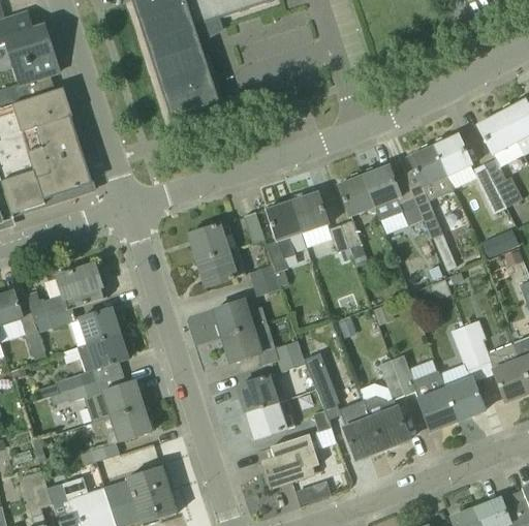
[(131,0),(169,117),(219,101),(199,40),(221,29),(217,18),(270,0),(131,0)]
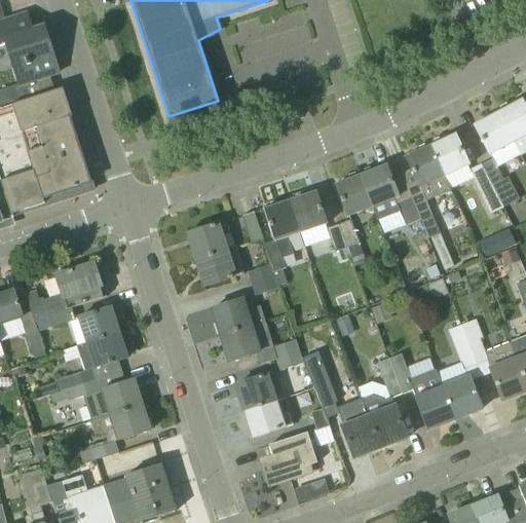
[(5,17),(0,1),(0,43),(5,42),(17,83),(0,87),(0,107),(53,89),(49,73),(58,70),(43,25),(32,28),(26,11),(5,17)]
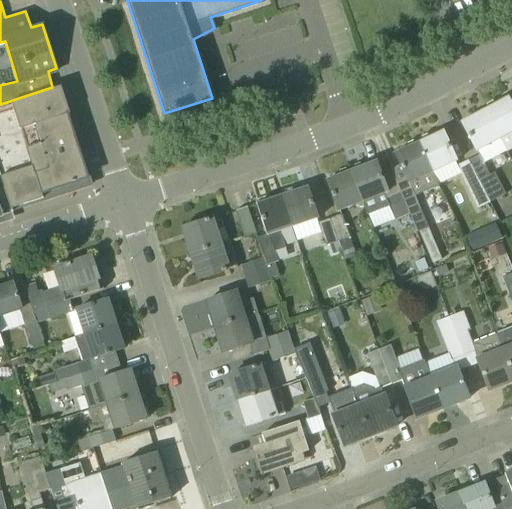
[(58,85),(52,87),(0,104),(0,173),(11,208),(90,182),(58,85)]
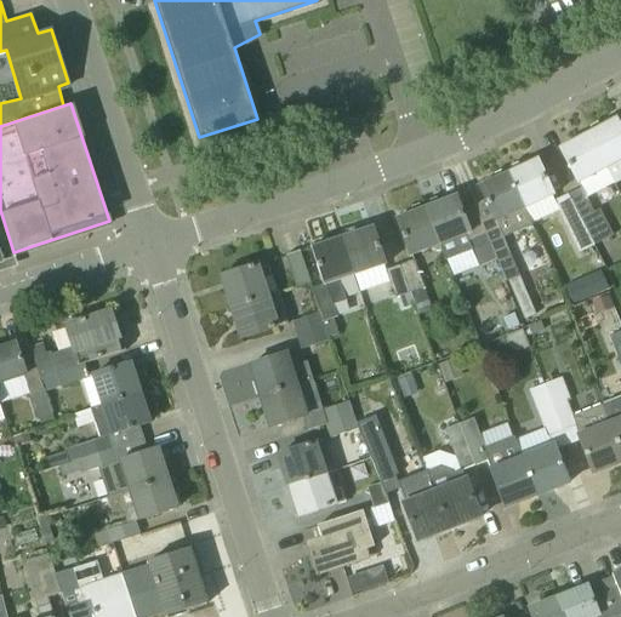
[(620,126),(615,115),(586,131),(605,167),(614,182),(620,178),(620,126)]
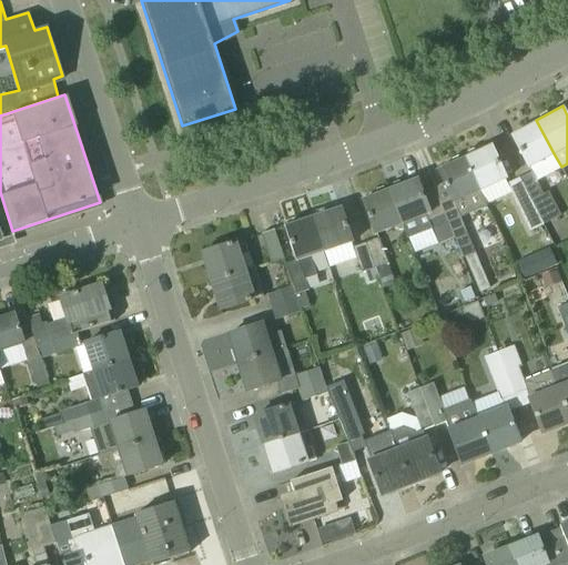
[(511,133),(529,167),(554,153),(536,120),(511,133)]
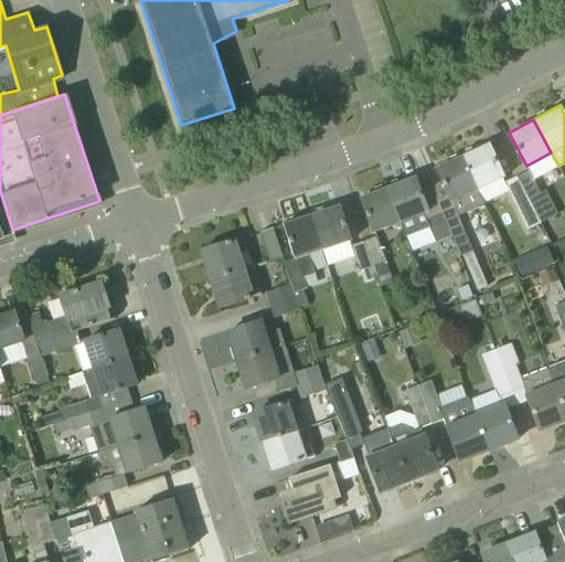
[(488,142),(461,155),(477,189),(504,177),(488,142)]
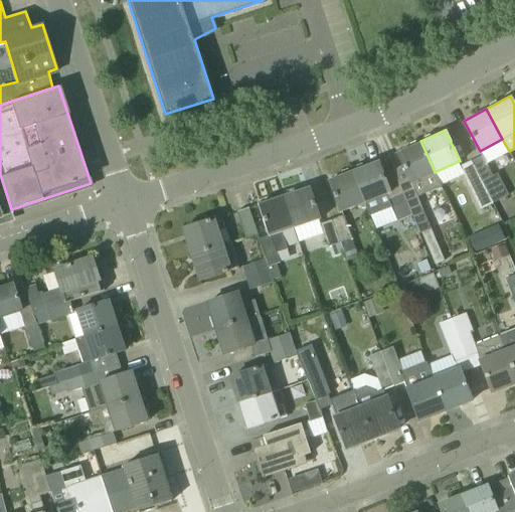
[(440,185),(435,172),(420,141),(397,152),(412,187),(401,192),(411,212),(419,230),(420,230),(431,226),(416,195),(440,185)]
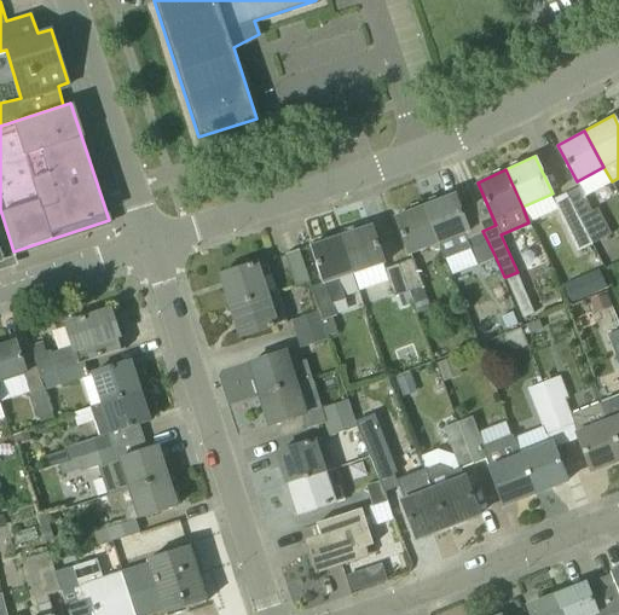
[(579,184),(565,191),(593,242),(611,232),(597,206),(591,209),(579,184)]
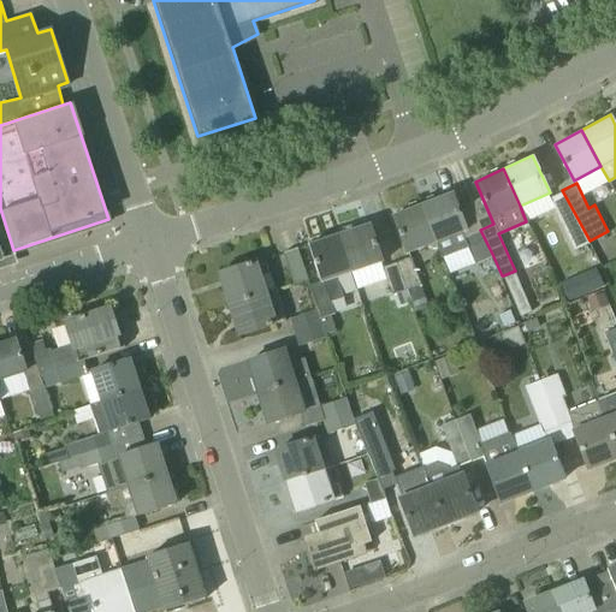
[(590,241),(562,190),(550,197),(574,248),(590,241)]
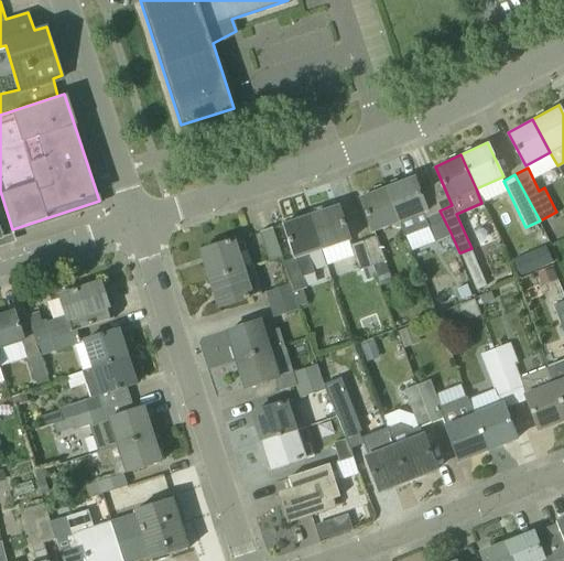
[(429,215),(413,175),(387,186),(399,220),(404,235),(429,225),(435,239),(451,233),(440,211),(429,215)]
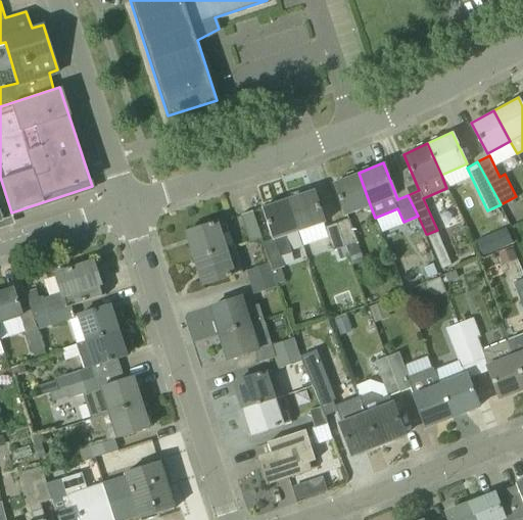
[(333,182),(345,215),(370,204),(359,173),(333,182)]
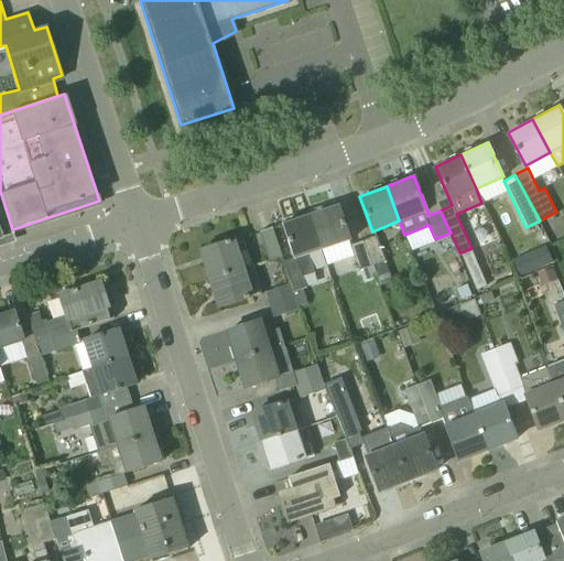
[(349,239),(338,204),(311,213),(323,248),(349,239)]
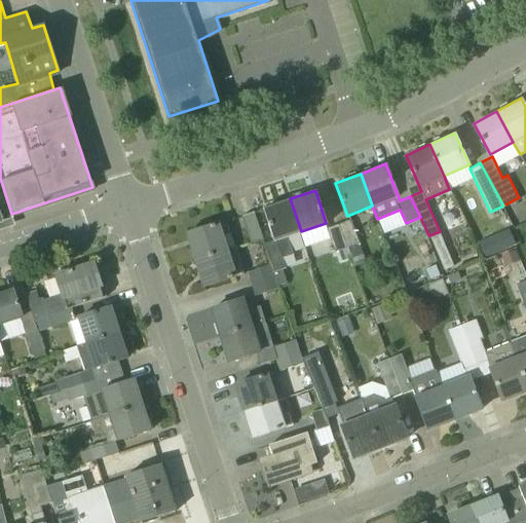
[(264,208),(275,240),(276,239),(277,243),(265,247),(271,262),(273,270),(283,267),(286,267),(283,256),(293,253),(288,236),(301,231),(290,198),(264,208)]
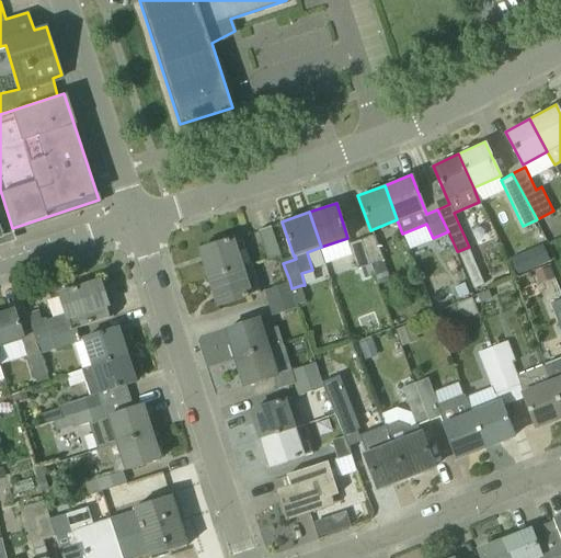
[(266,257),(281,252),(271,224),(258,228),(266,257)]
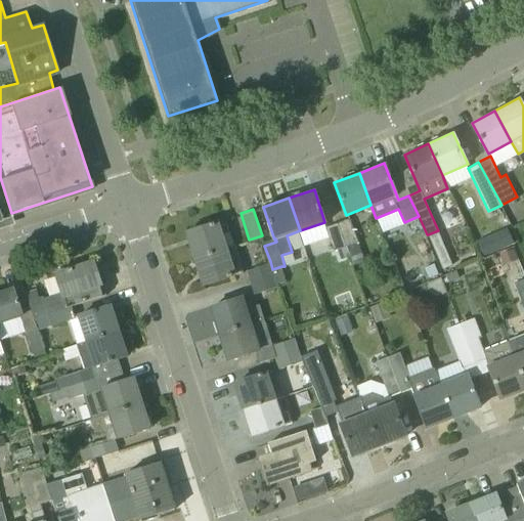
[(346,245),(358,241),(349,217),(337,221),(346,245)]
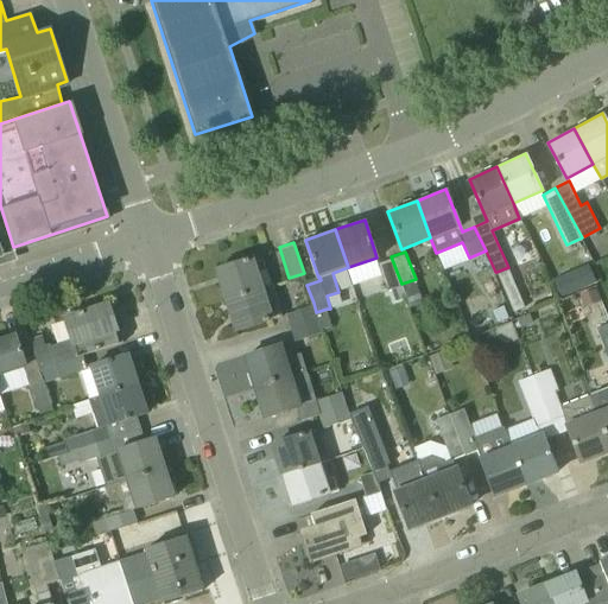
[(226,298),(264,286),(272,284),(267,267),(263,253),(216,267),(226,298)]
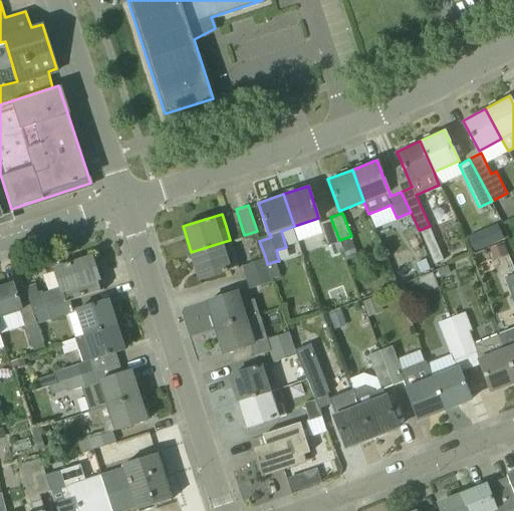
[(330,243),(339,240),(330,217),(319,221),(327,245),(330,243)]
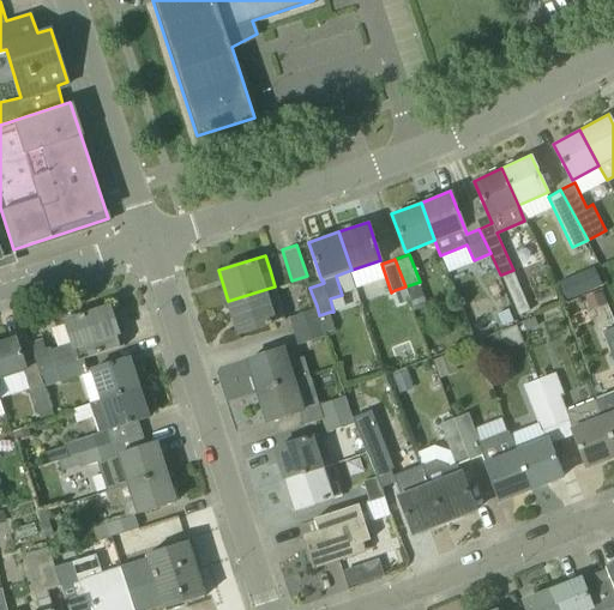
[(530,308),(513,270),(501,275),(518,314),(530,308)]
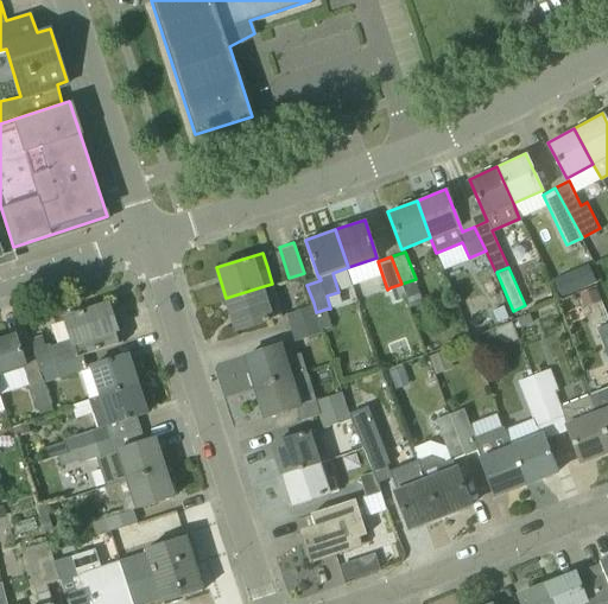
[(416,279),(401,284),(405,294),(410,305),(423,300),(416,279)]
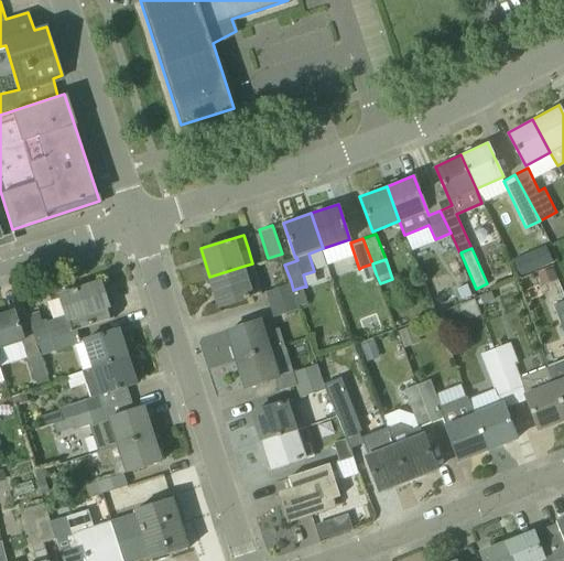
[(258,281),(252,263),(245,266),(209,277),(219,305),(261,292),(258,281)]
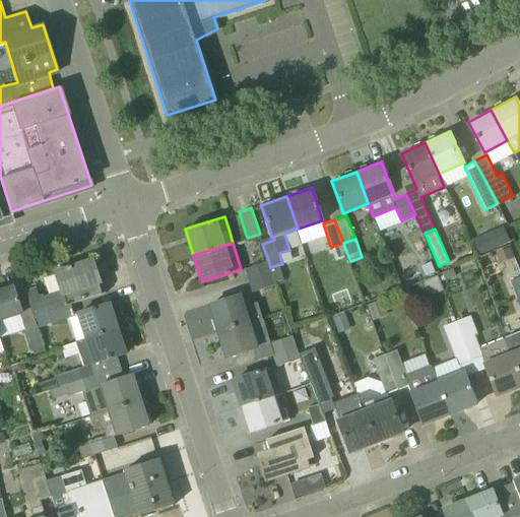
[(346,252),(343,243),(334,246),(338,255),(346,252)]
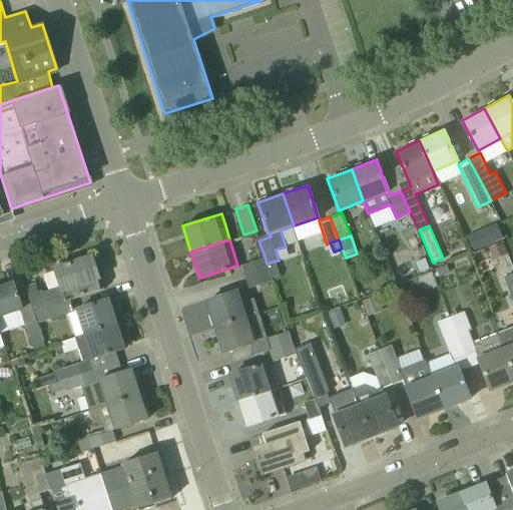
[(502,241),(489,247),(493,257),(506,250),(502,241)]
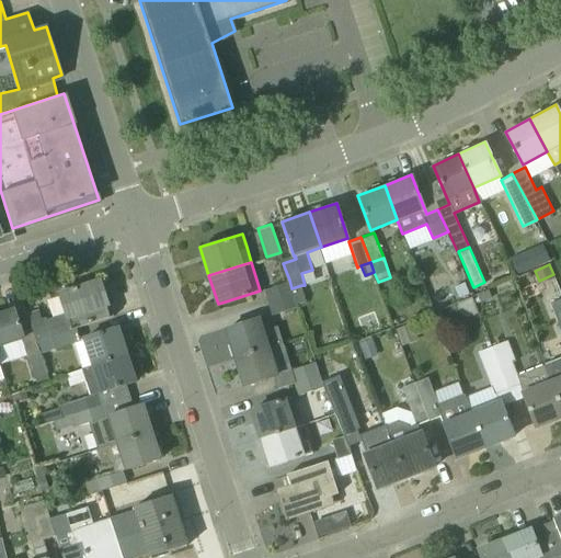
[(35,340),(36,340),(50,334),(76,327),(113,316),(109,302),(106,302),(100,280),(56,294),(61,314),(45,319),(44,316),(42,317),(38,308),(26,311),(32,327),(35,340)]
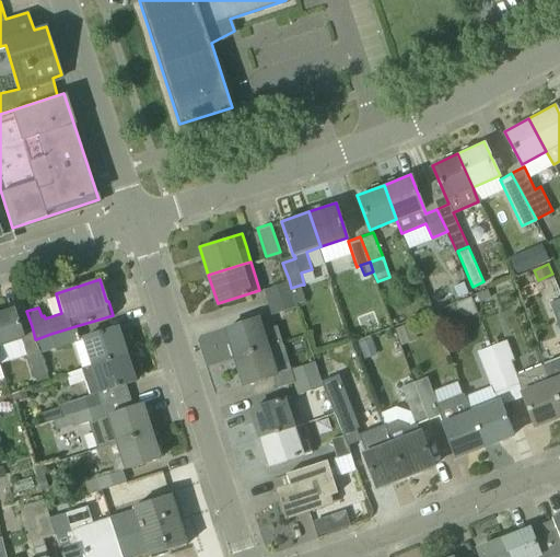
[(289,279),(264,288),(267,301),(292,292),(291,288),(289,279)]
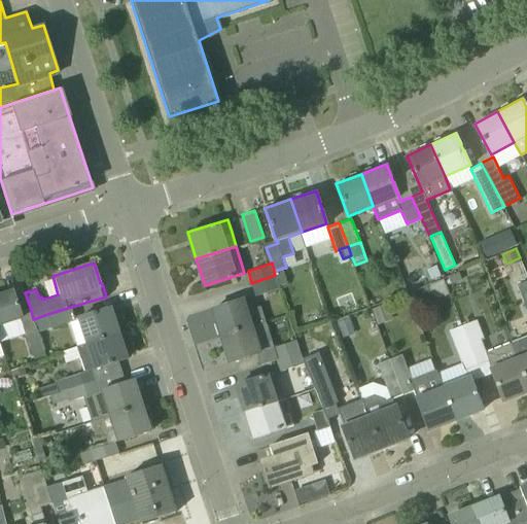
[(18,268),(21,279),(35,274),(32,264),(18,268)]
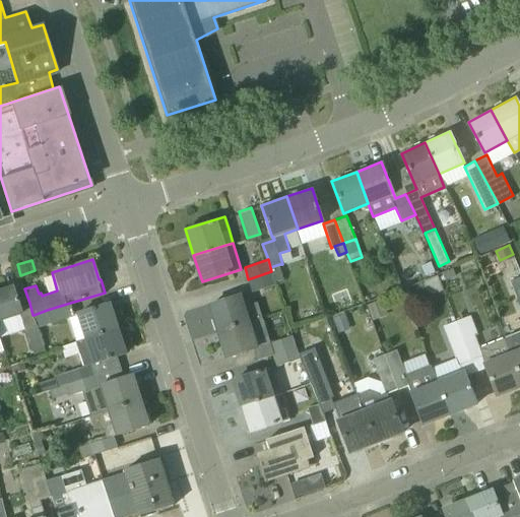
[(431,260),(421,264),(426,274),(435,270),(431,260)]
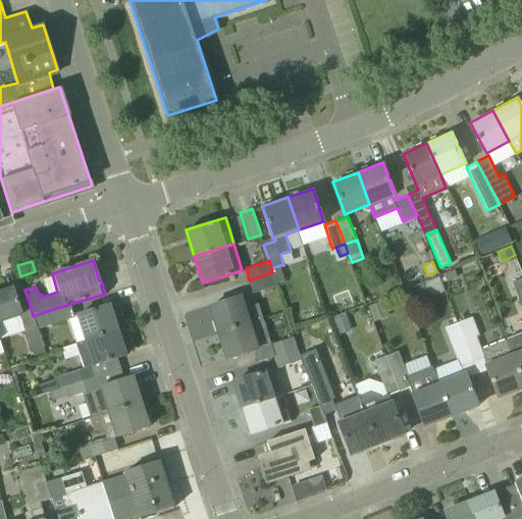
[(280,265),(271,268),(272,272),(275,281),(284,278),(280,265)]
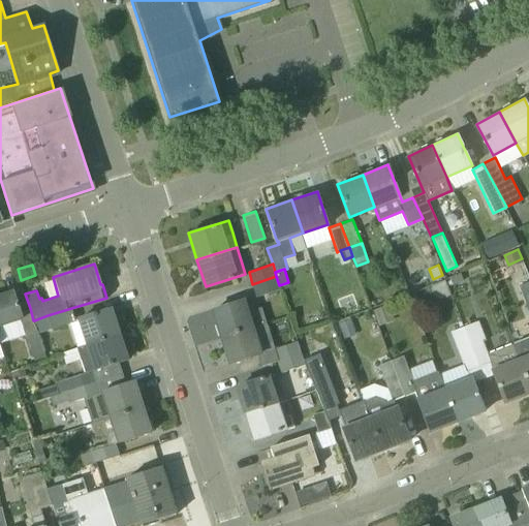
[(453,283),(464,279),(460,271),(449,276),(453,283)]
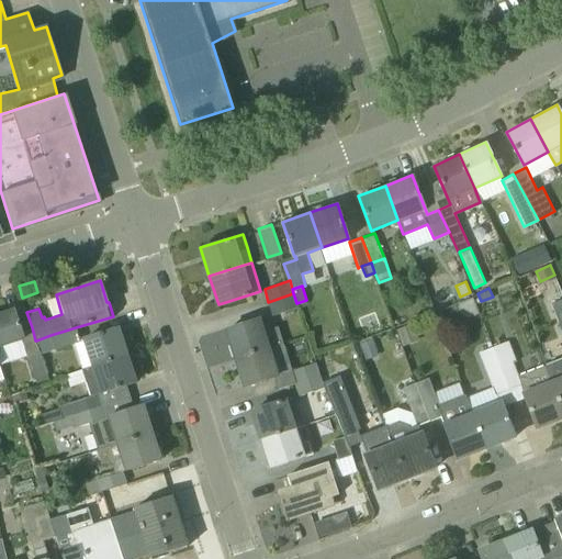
[(293,293),(268,302),(271,314),(298,306),(296,303),(293,293)]
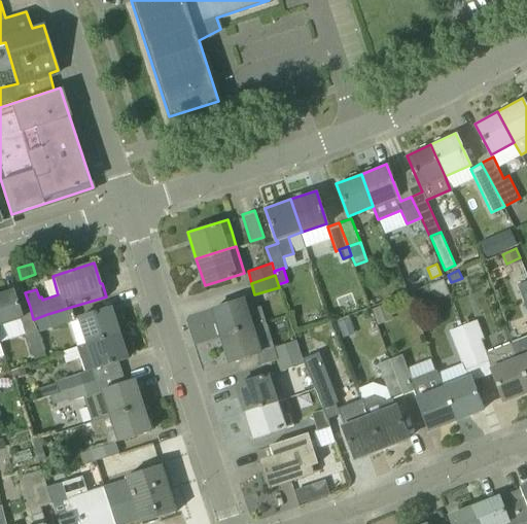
[(13,289),(0,293),(0,324),(21,318),(25,333),(26,333),(34,359),(46,355),(34,319),(33,319),(30,307),(20,310),(13,289)]
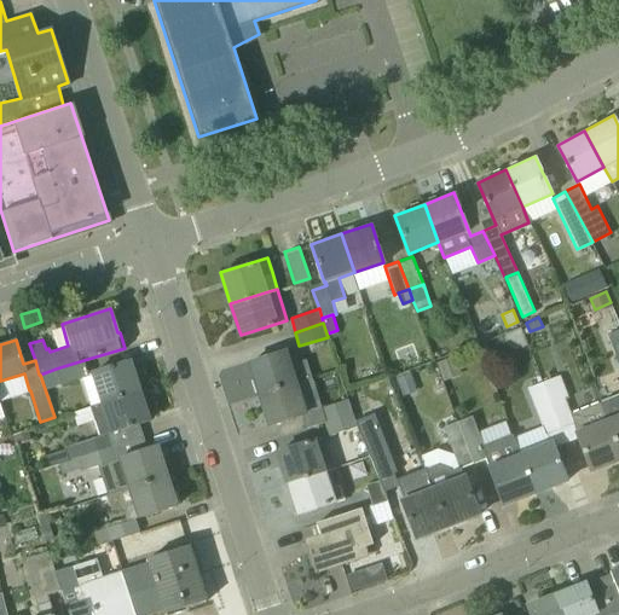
[(300,359),(296,346),(249,361),(259,392),(311,375),(306,358),(300,359)]
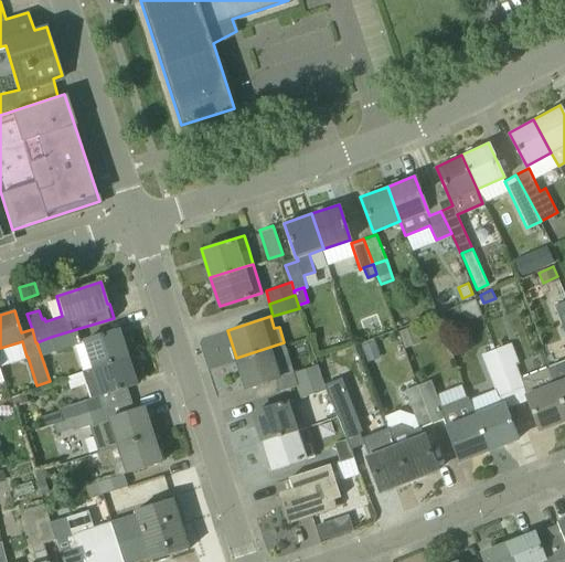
[(564,359),(548,366),(564,407),(564,316),(560,318),(564,331),(564,359)]
